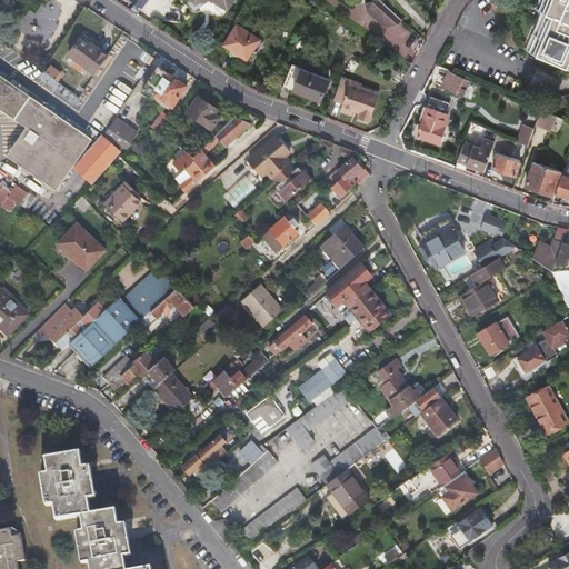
[(401,20),(379,0),(373,0),(372,2),(365,5),(365,6),(391,27),(398,25),(401,20)]
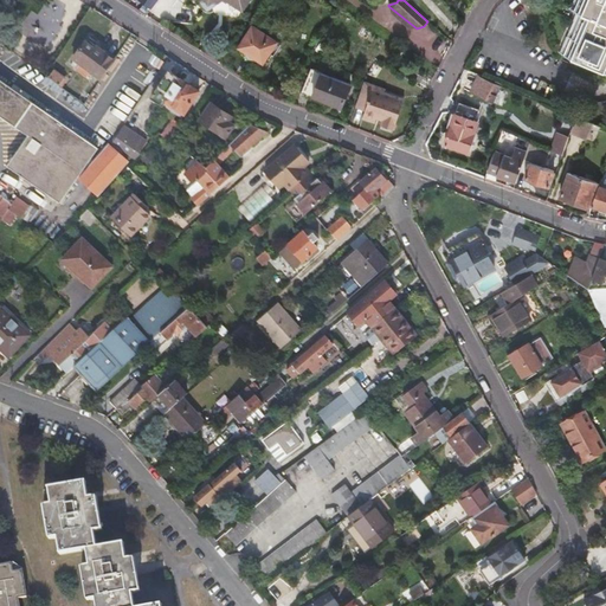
[(605,0),(578,0),(573,10),(581,13),(563,55),(605,72),(605,0)]
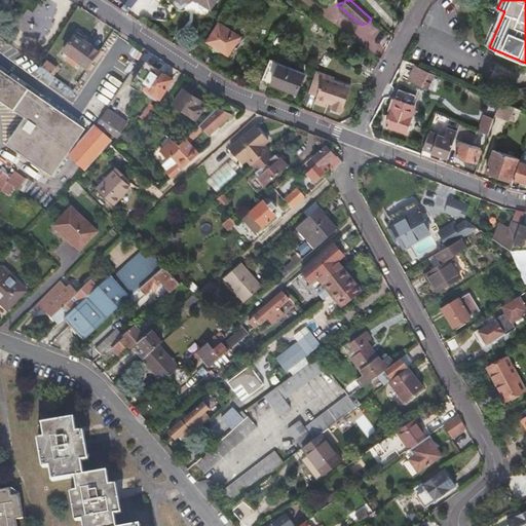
[(362,25),(337,5),(339,12),(343,11),(345,19),(351,17),(353,26),(362,25)]
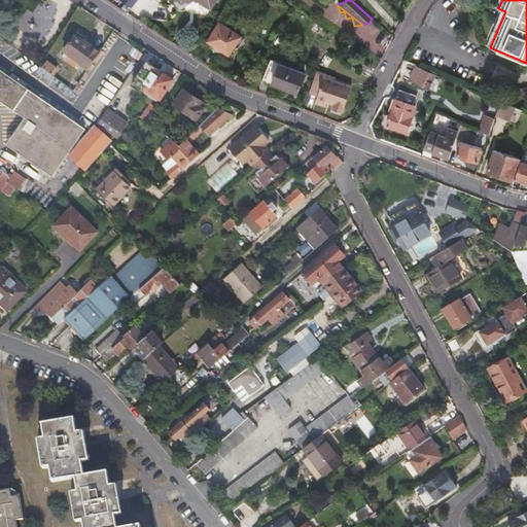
[(208,41),(227,54),(240,36),(219,23),(208,41)]
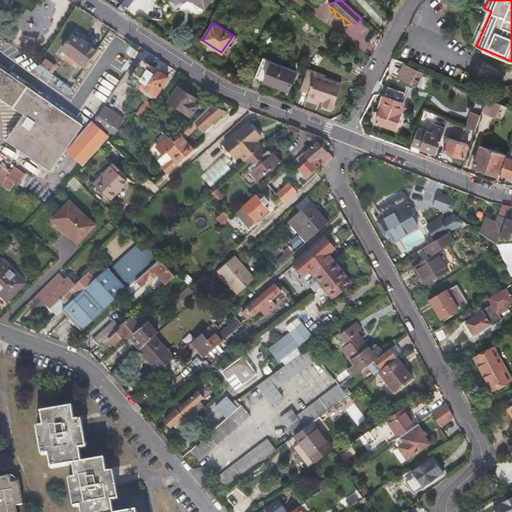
[(270,35),(263,44),(269,47),(274,38),(270,35)]
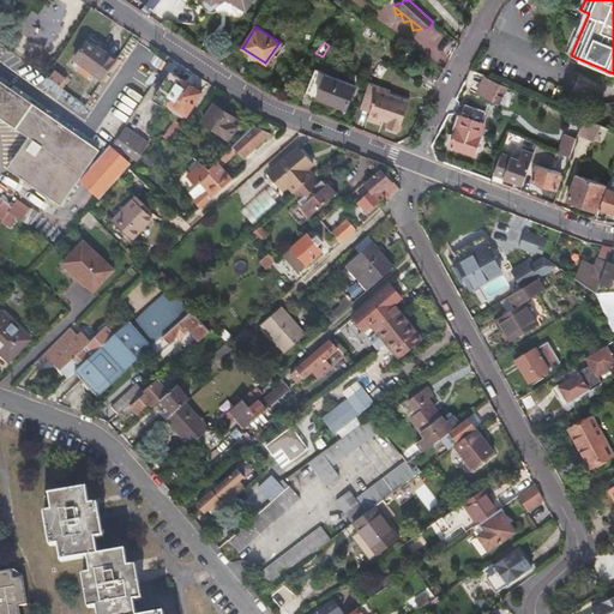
[(116,61),(97,47),(95,50),(86,43),(73,60),(76,61),(72,66),(89,78),(92,73),(103,80),(116,61)]
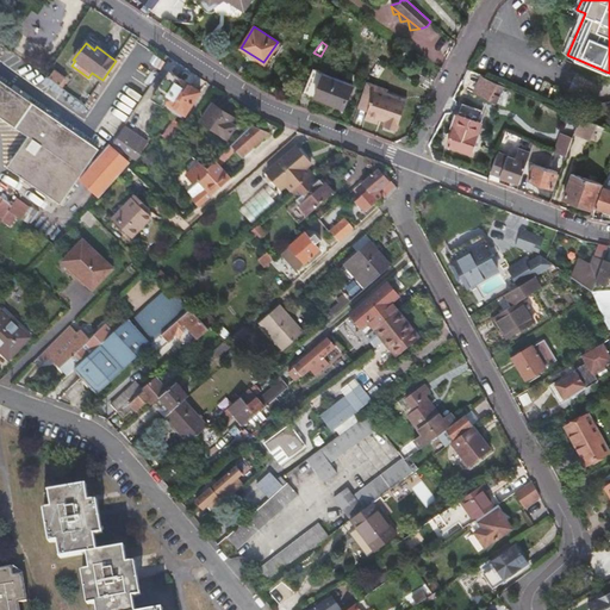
[(361,43),(358,49),(368,56),(373,50),(361,43)]
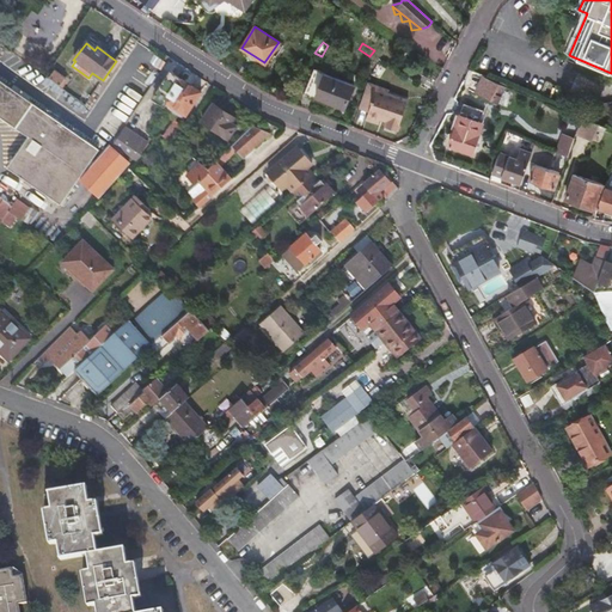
[(371,67),(363,78),(367,80),(380,62),(369,56),(359,49),(354,57),(371,67)]
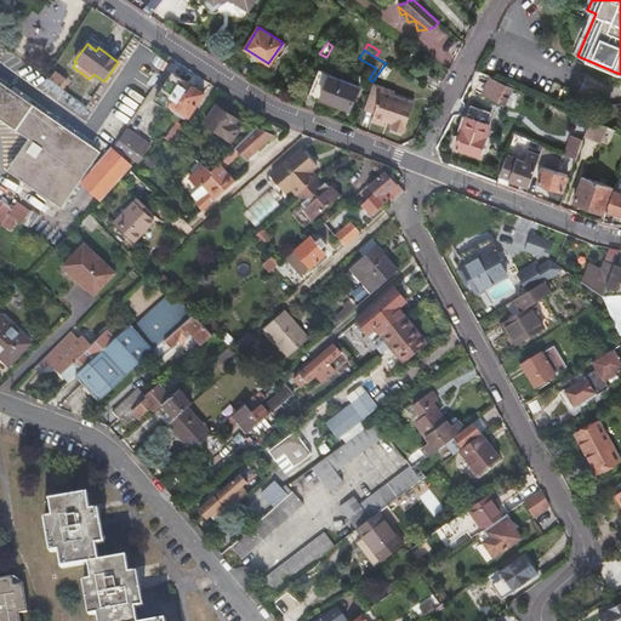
[(308,96),(330,104),(337,85),(326,80),(329,73),(322,70),(320,74),(318,73),(308,96)]
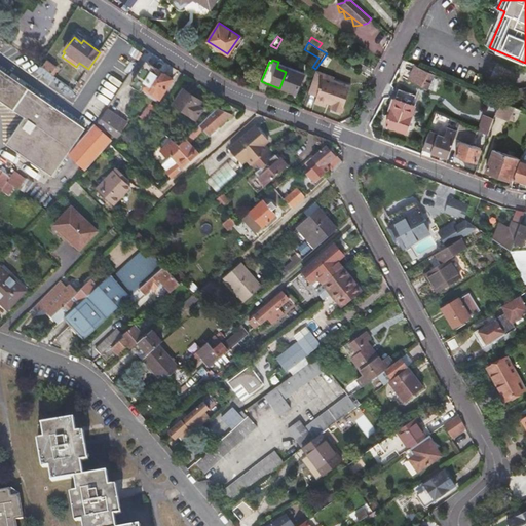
[(43,70),(45,71),(53,77),(55,73),(53,71),(55,69),(45,62),(41,68),(43,70)]
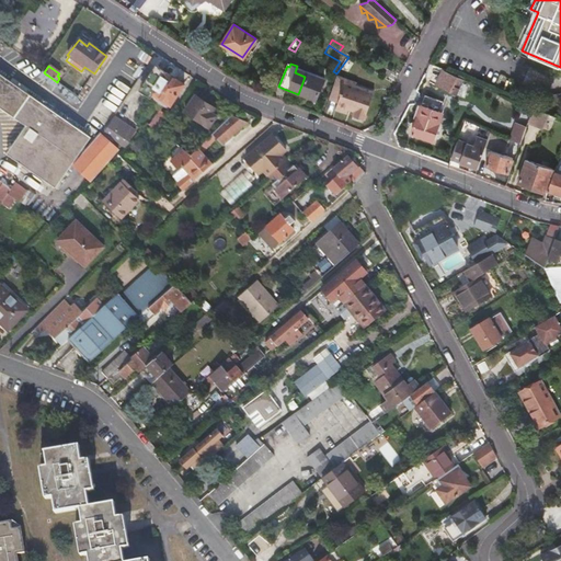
[(140,90),(151,96),(152,94),(164,102),(161,107),(169,112),(185,86),(156,67),(140,90)]
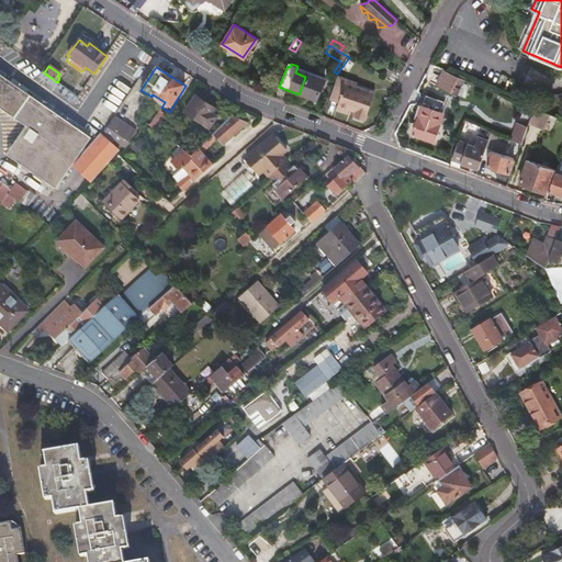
[(437,87),(452,93),(459,78),(445,71),(437,87)]
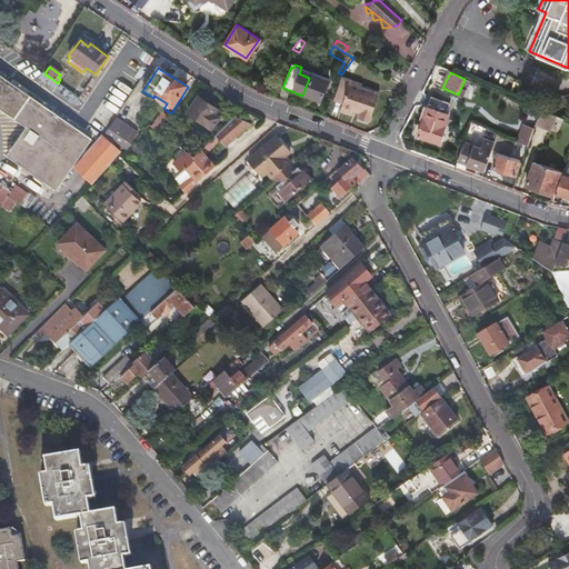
[(6,158),(56,191),(91,140),(0,76),(0,109),(26,129),(6,158)]
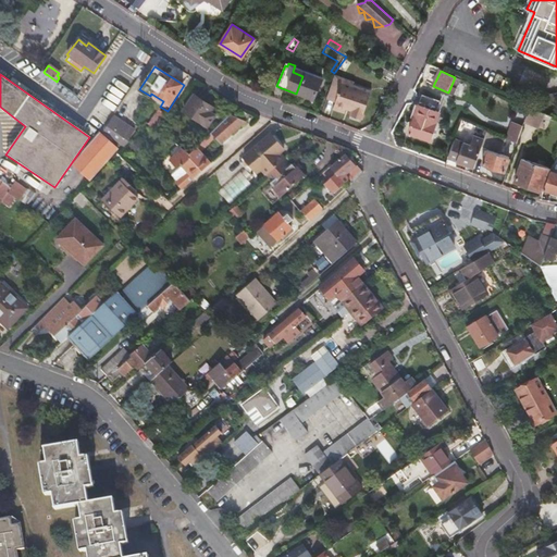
[(334,75),(325,98),(334,101),(332,108),(343,112),(345,108),(350,110),(350,111),(361,115),(371,91),(344,81),(344,78),(334,75)]
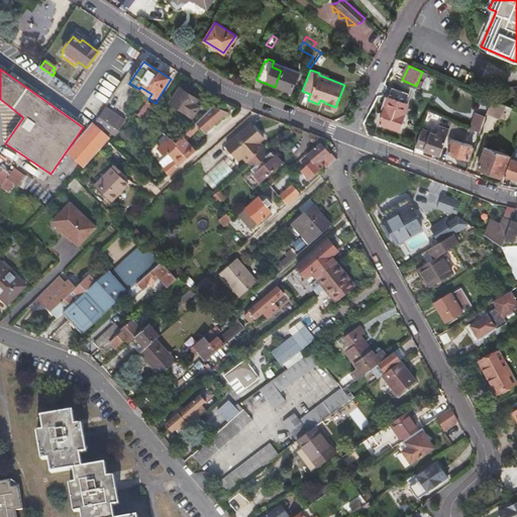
[(137,92),(139,89),(129,83),(127,86),(137,92)]
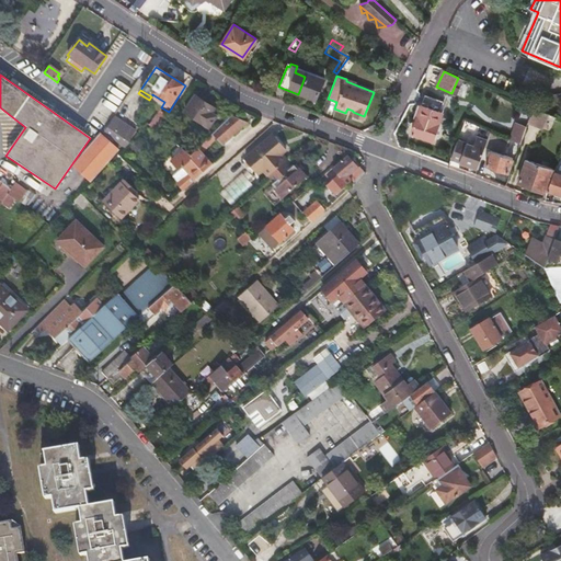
[(152,94),(151,96),(149,100),(161,107),(164,102),(152,94)]
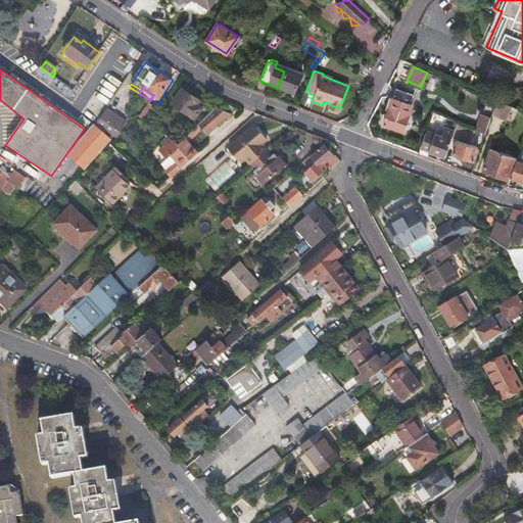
[(173,105),(195,120),(202,108),(197,105),(200,101),(183,90),(173,105)]
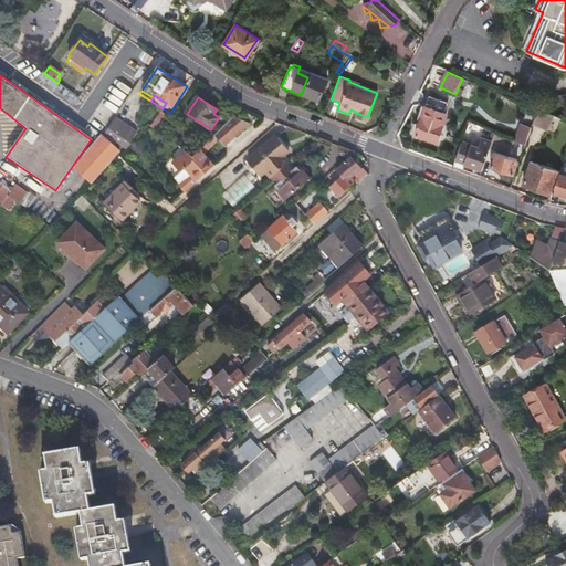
[(416,134),(440,143),(442,135),(439,134),(447,114),(427,106),(416,134)]
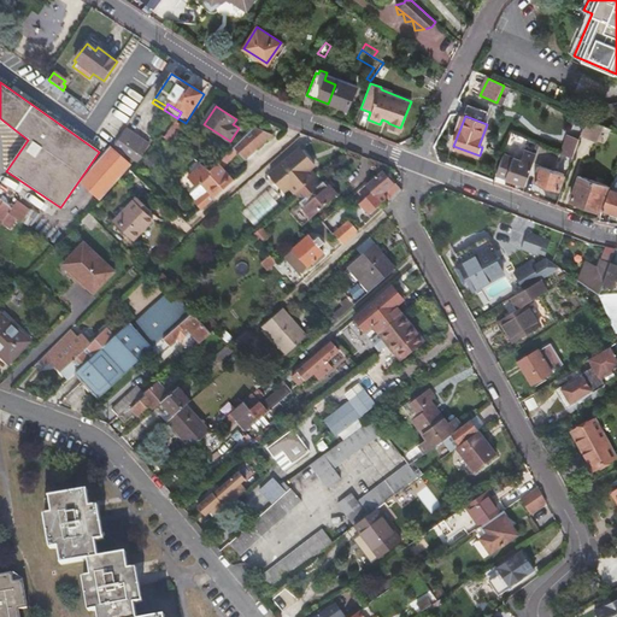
[(612,130),(587,119),(581,135),(606,146),(612,130)]
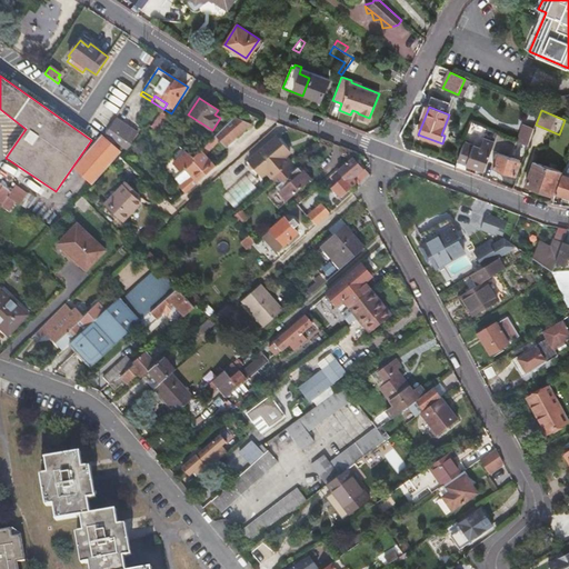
[(163,136),(173,121),(162,115),(153,129),(163,136)]
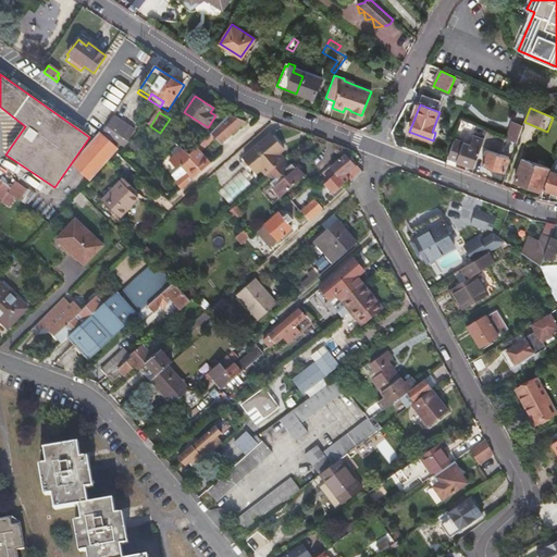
[(246,122),(229,115),(190,155),(182,149),(169,162),(177,171),(182,168),(187,174),(175,184),(181,189),(210,163),(206,158),(200,151),(214,139),(221,145),(246,122)]
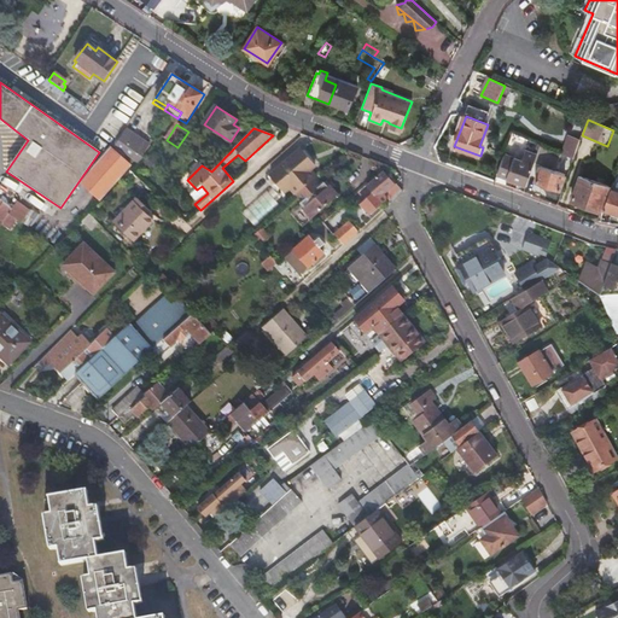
[(146,141),(155,146),(163,136),(155,132),(146,141)]
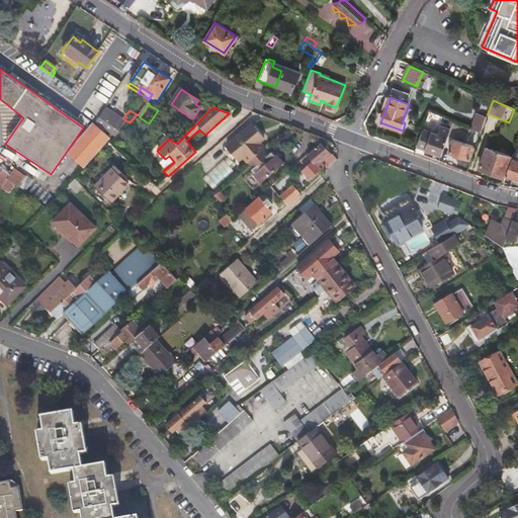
[(450,128),(447,138),(453,140),(448,152),(468,159),(472,148),(464,145),(470,128),(453,121),(450,128)]
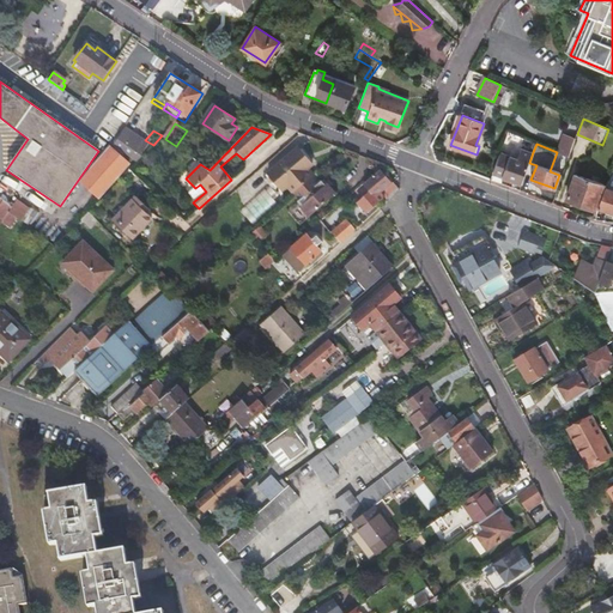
[(313,176),(314,175),(308,169),(311,164),(297,147),(268,174),(275,182),(271,186),(277,194),(287,184),(295,192),(313,176)]
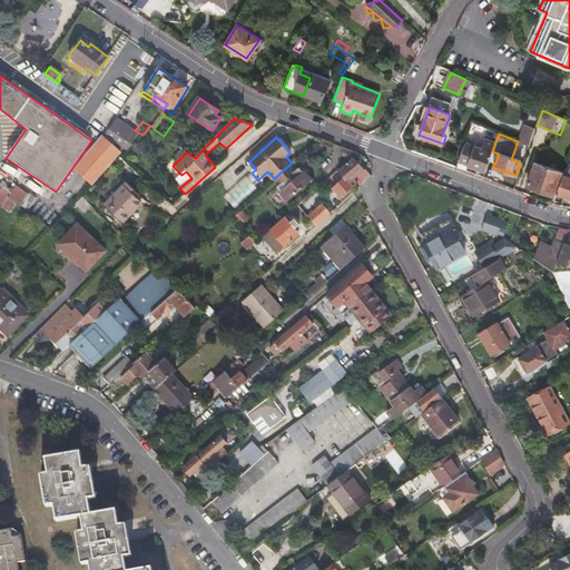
[(75,169),(91,184),(119,153),(102,138),(75,169)]
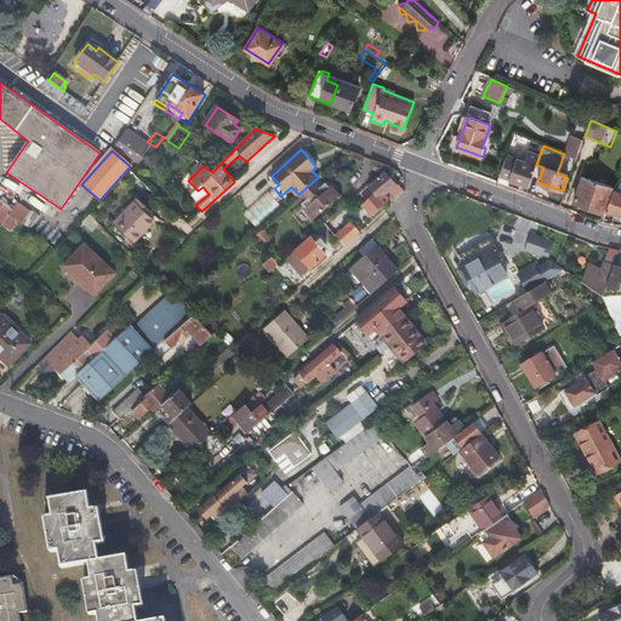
[(508,153),(501,176),(529,187),(536,165),(540,154),(529,151),(525,159),(508,153)]
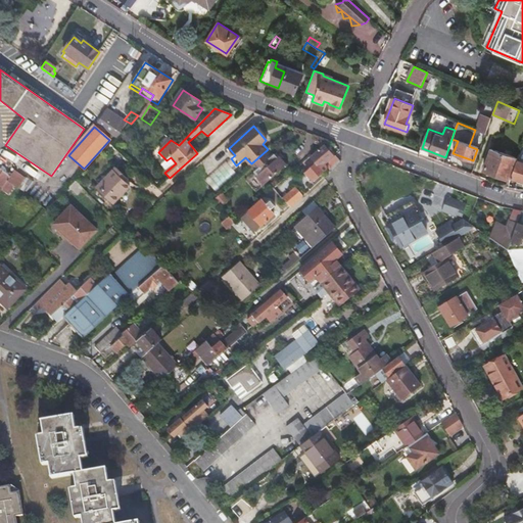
[(193,148),(207,136),(201,131),(188,142),(193,148)]
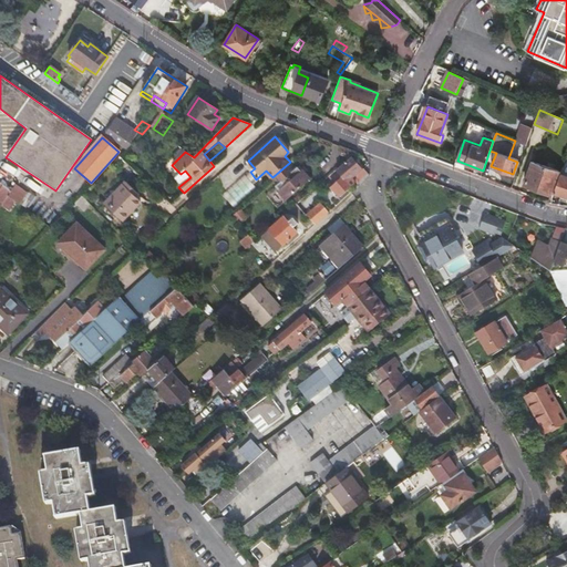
[(351,157),(337,171),(342,177),(330,187),(339,198),(356,183),(358,185),(369,175),(363,168),(362,169),(351,157)]
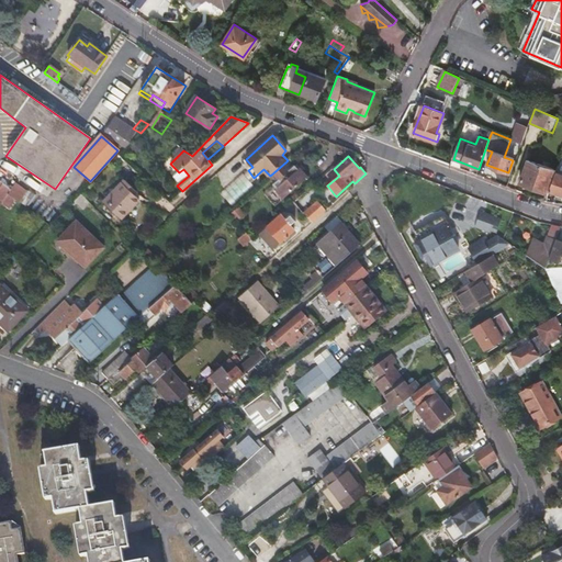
[(253,167),(246,159),(240,163),(248,170),(253,167)]
